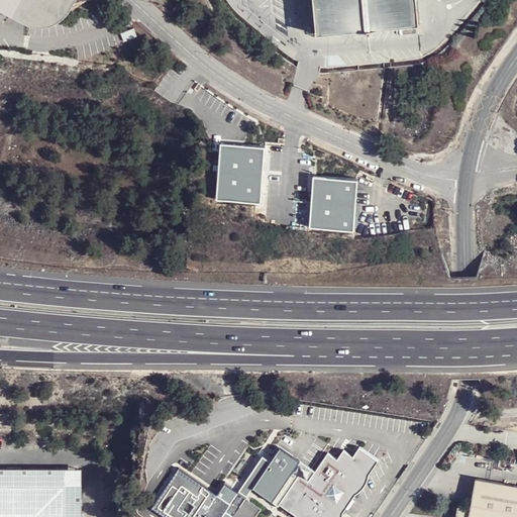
[(0,0),(0,8),(4,10),(27,20),(35,20),(41,19),(47,17),(53,14),(58,9),(65,0),(0,0)]
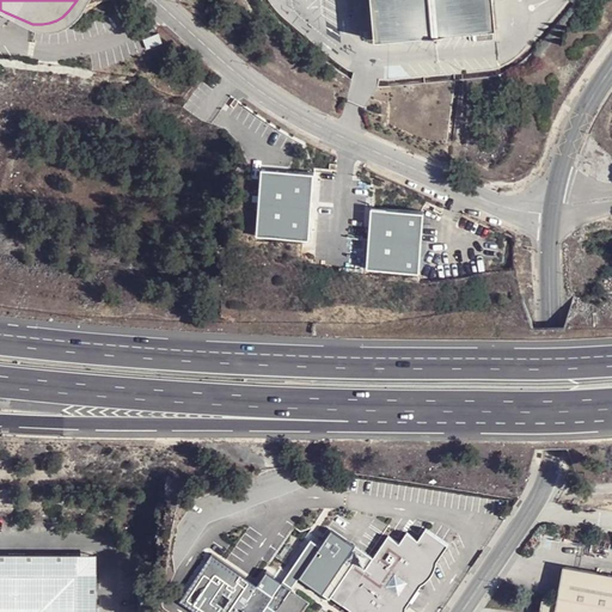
[(491,0),(365,0),(369,51),(496,40),(491,0)]
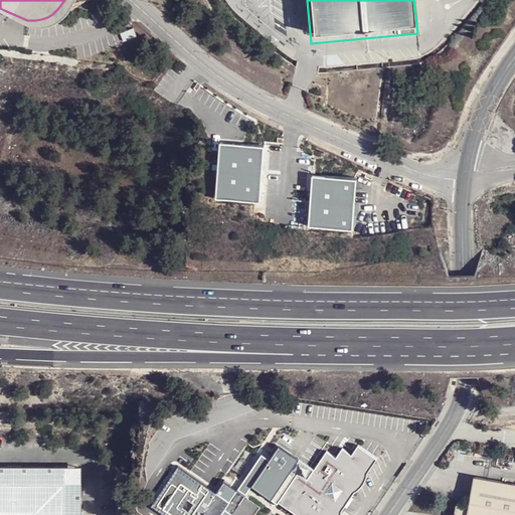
[(132,27),(118,32),(122,41),(136,36),(132,27)]
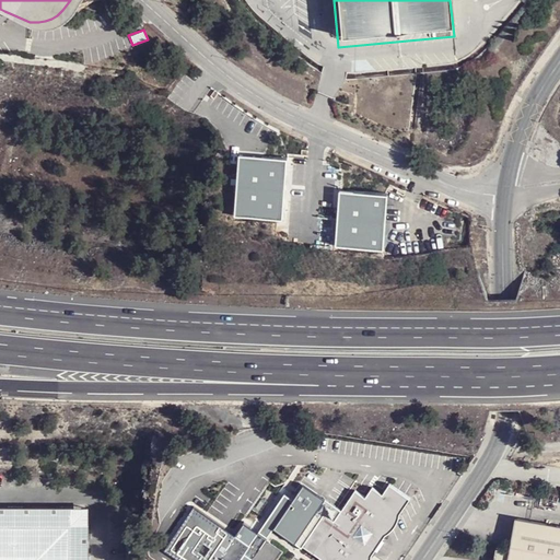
[(265,159),(245,156),(240,218),(287,222),(292,161),(266,159),(265,159)]
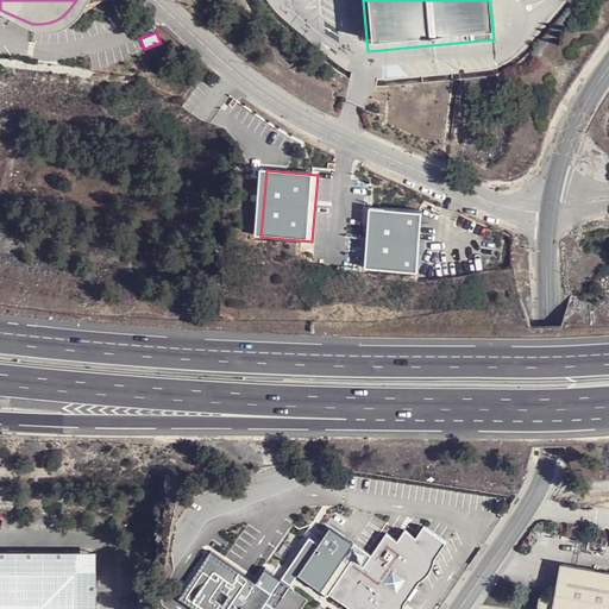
[(428,215),(376,211),(371,271),(424,275),(424,263),(428,215)]
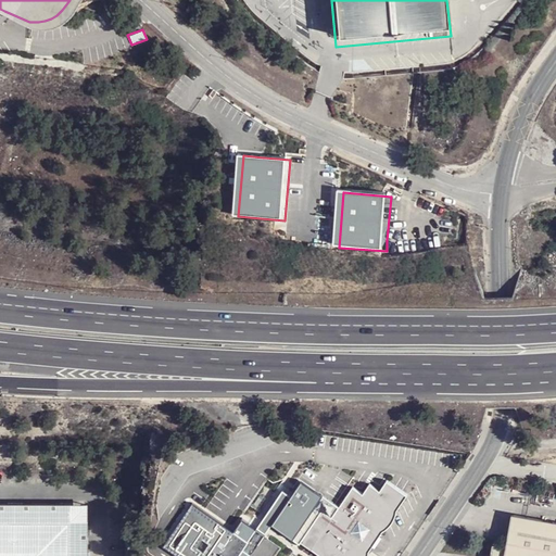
[(262,490),(249,509),(320,555),(366,555),(388,523),(405,495),(384,481),(378,491),(368,483),(366,487),(361,493),(351,487),(330,517),(283,485),(279,490),(272,483),(267,479),(262,490)]
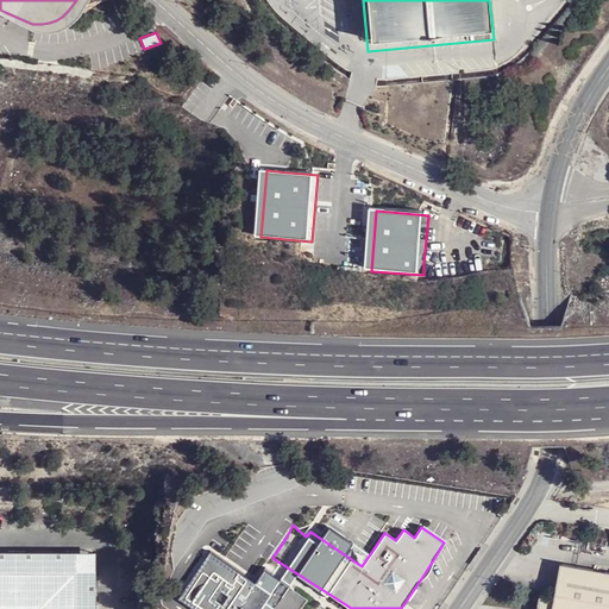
[(209,548),(179,597),(196,608),(259,608),(271,592),(264,588),(209,548)]
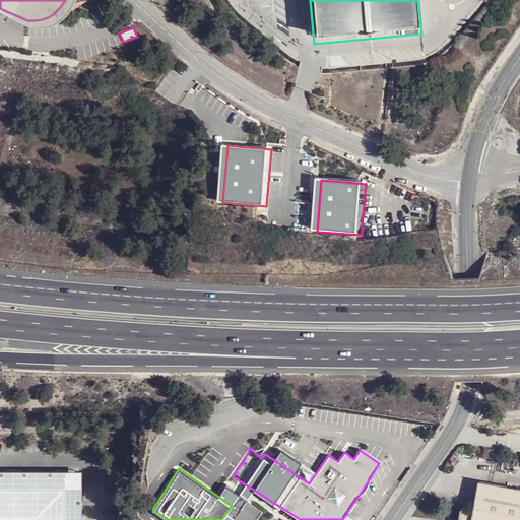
[(0,469),(0,519),(78,519),(78,471),(0,469)]
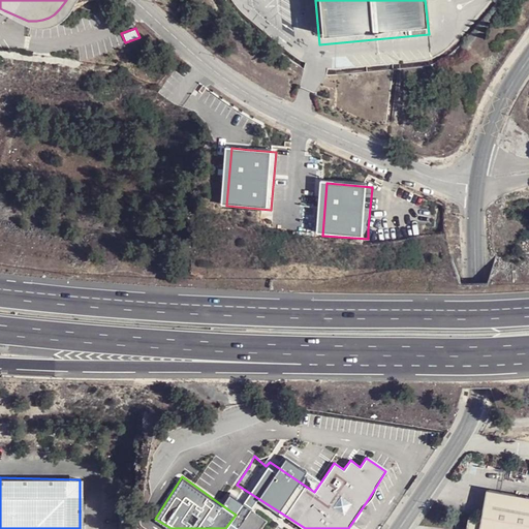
[(528,528),(528,497),(486,491),(484,503),(480,523),(469,521),(467,528),(528,528)]
